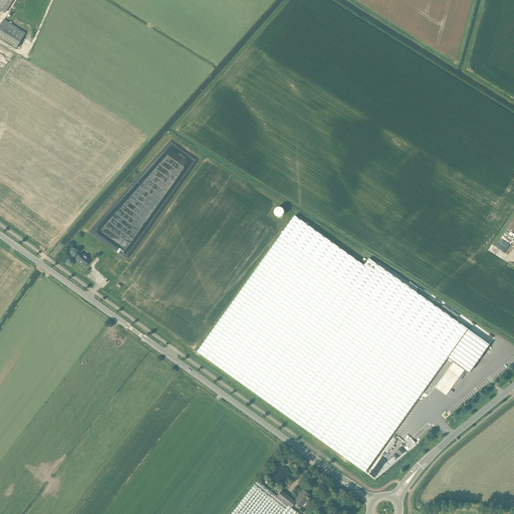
[(13,0),(0,0),(0,10),(5,14),(13,0)]
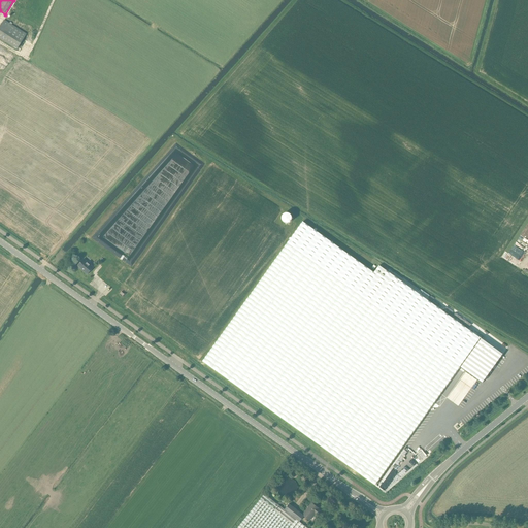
[(0,38),(17,50),(26,34),(4,21),(0,26),(0,38)]
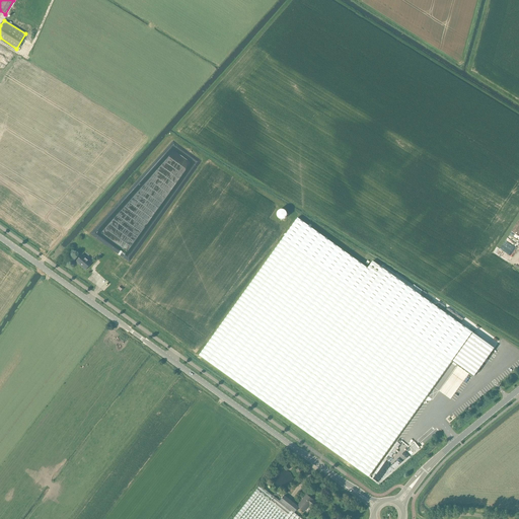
[(142,183),(109,229),(122,237),(122,239),(130,244),(129,245),(133,248),(133,249),(127,251),(115,242),(108,243),(107,238),(100,240),(130,262),(140,247),(140,244),(141,242),(136,238),(175,184),(186,181),(200,162),(173,143),(154,167),(155,168),(156,171),(144,188),(142,183)]
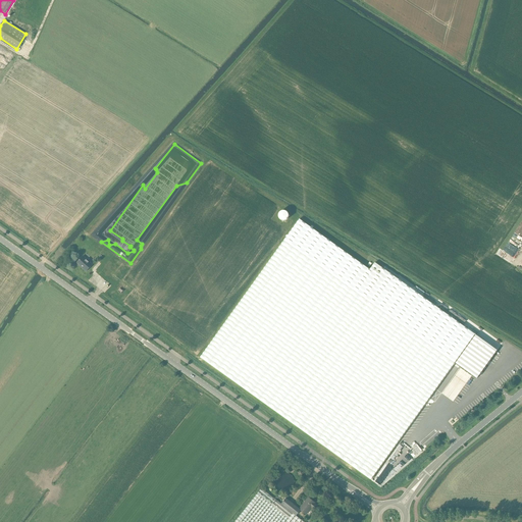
[(290,219),(290,210),(279,209),(279,219),(290,219)]
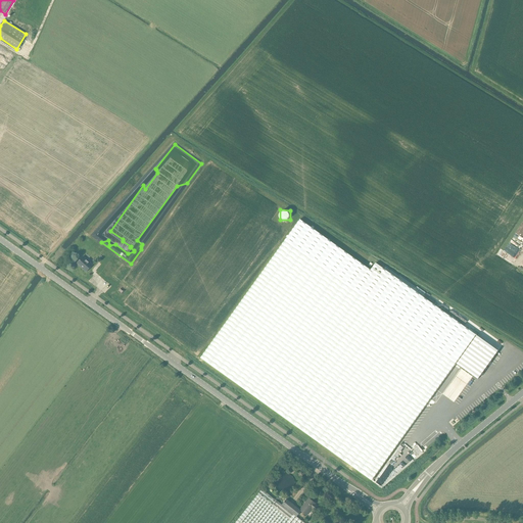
[(300,220),(201,358),(371,480),(455,364),(477,380),(497,351),(375,264),(371,270),(300,220)]
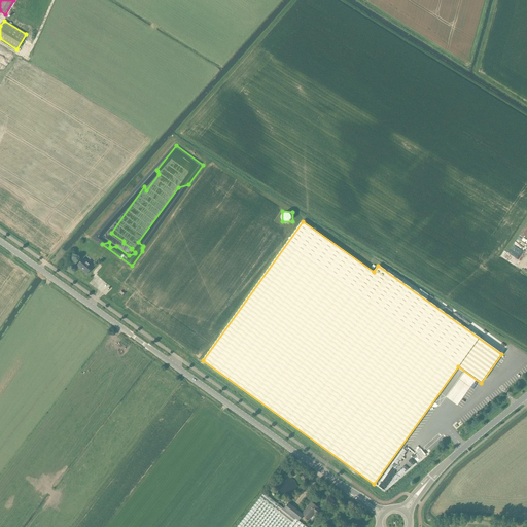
[(83,258),(77,266),(86,274),(93,267),(83,258)]
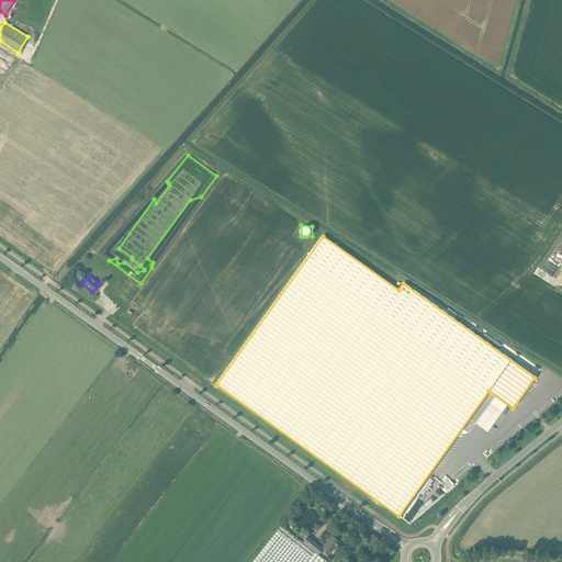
[(467,473),(475,465),(471,460),(462,469),(467,473)]
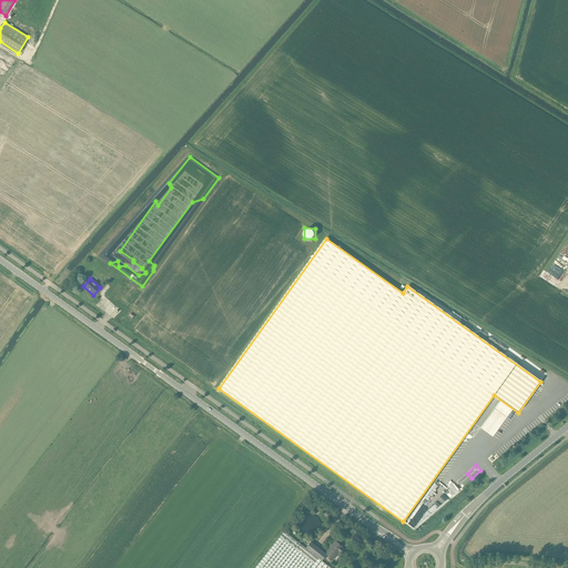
[(255,567),(331,567),(322,561),(327,555),(333,559),(338,551),(342,555),(346,550),(342,548),(343,547),(335,541),(326,554),(311,541),(306,548),(285,531),(281,536),(255,567)]
